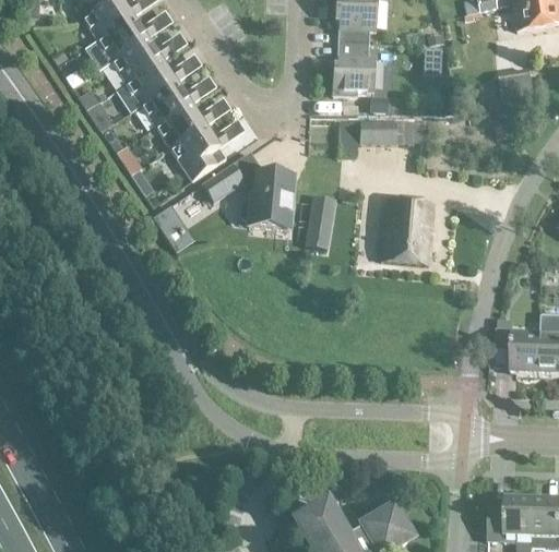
[(74,0),(74,6),(83,18),(109,0),(74,0)]
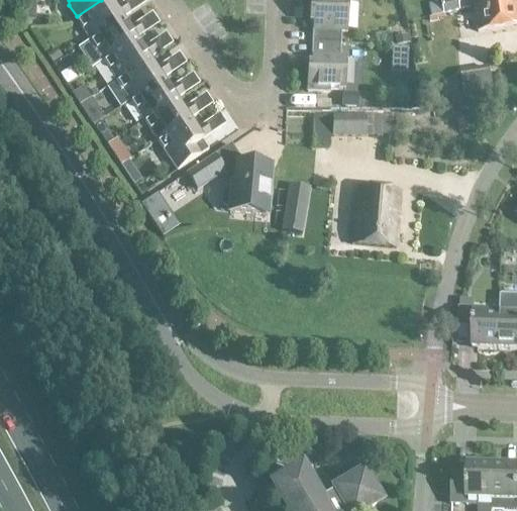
[(90,36),(121,15),(130,9),(125,2),(117,8),(111,0),(101,0),(77,16),(90,36)]
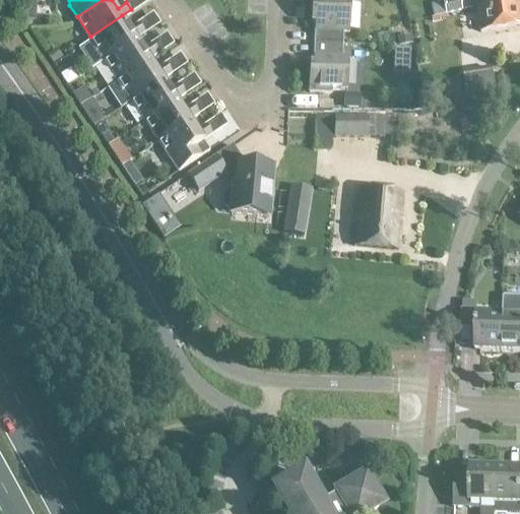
[(314,40),(341,41),(342,28),(348,29),(349,0),(312,0),(312,18),(314,18),(314,40)]
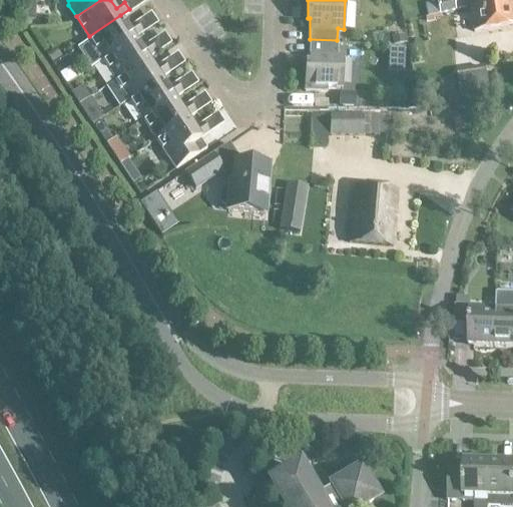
[(424,0),(428,13),(455,6),(453,0),(424,0)]
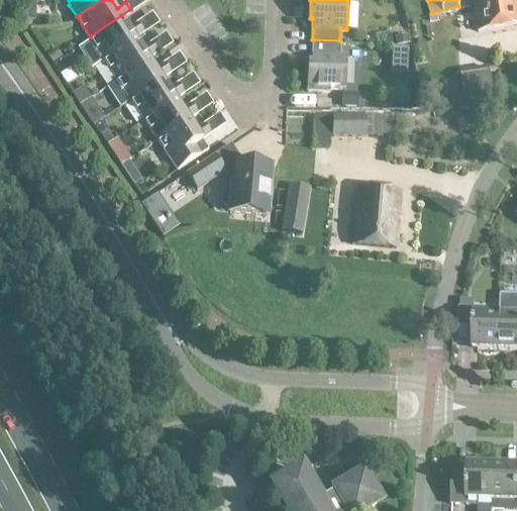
[(516,5),(516,0),(474,0),(478,27),(516,20),(516,5)]
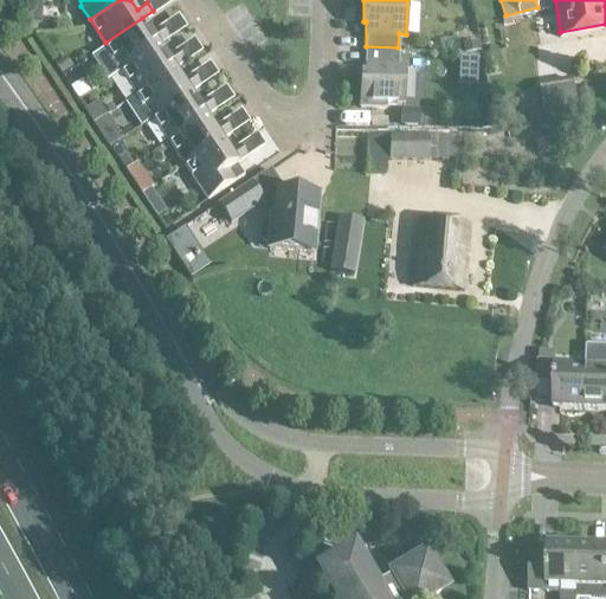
[(31,2),(30,19),(42,20),(43,4),(31,2)]
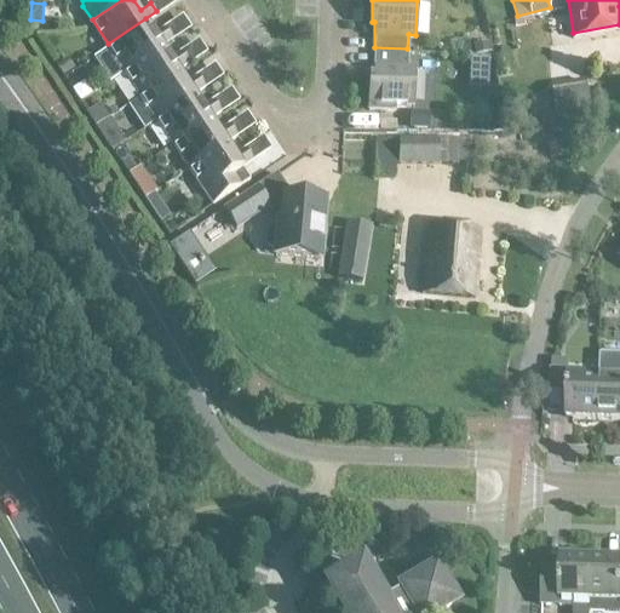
[(124,68),(162,43),(172,35),(167,27),(156,34),(145,18),(108,44),(124,68)]
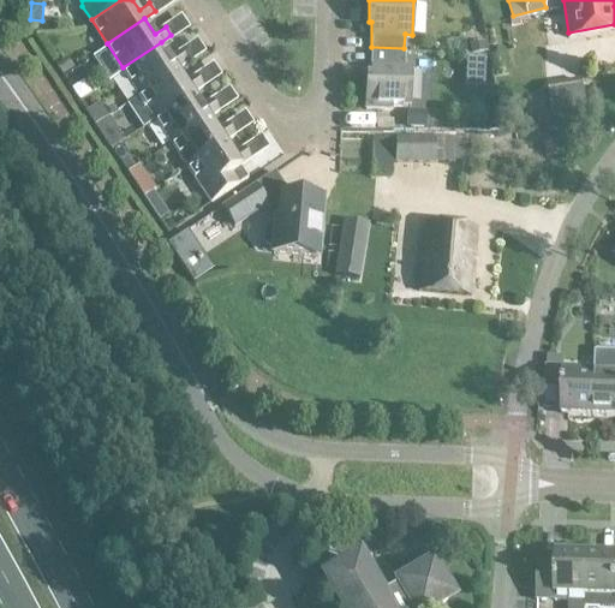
[(469,40),(471,51),(487,47),(484,37),(469,40)]
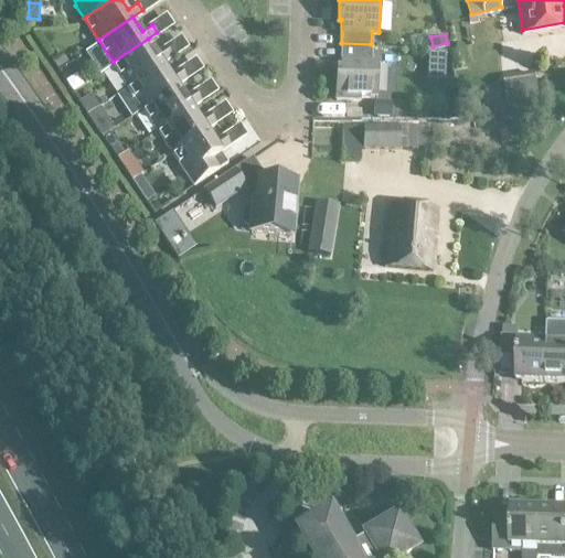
[(128,84),(162,61),(172,54),(167,46),(157,53),(148,39),(113,62),(128,84)]
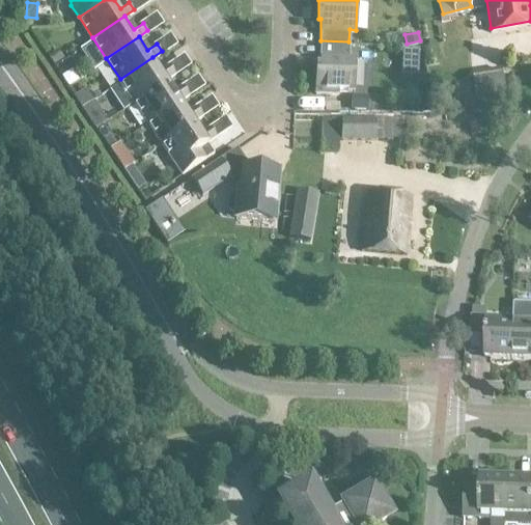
[(348,42),(320,40),(319,61),(316,61),(315,90),(338,90),(338,87),(354,88),(355,52),(348,52),(348,42)]
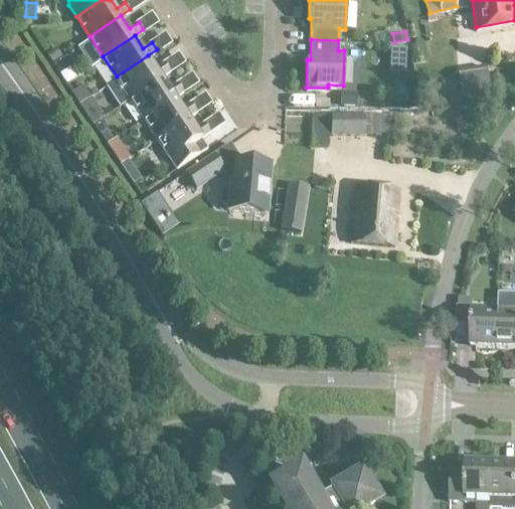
[(130,97),(161,75),(170,69),(165,62),(157,68),(148,55),(117,76),(130,97)]
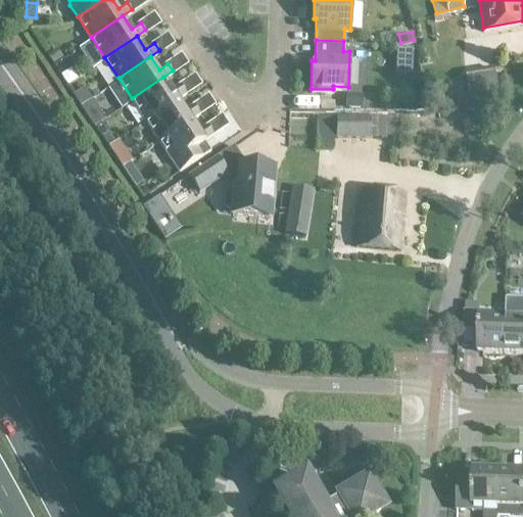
[(492,63),(463,68),(468,97),(485,95),(486,101),(498,99),(492,63)]
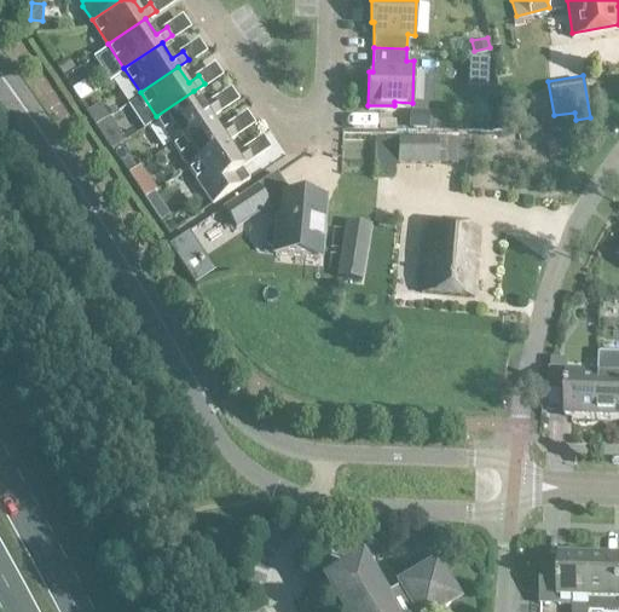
[(172,140),(210,115),(220,108),(215,99),(204,107),(194,91),(156,116),(172,140)]
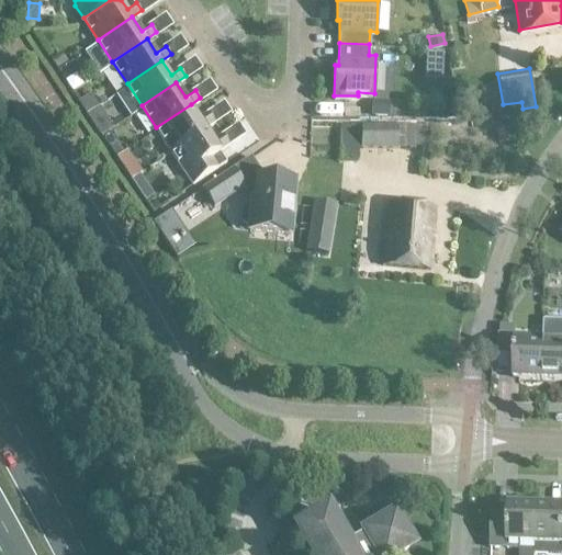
[(86,111),(99,102),(90,90),(77,98),(86,111)]
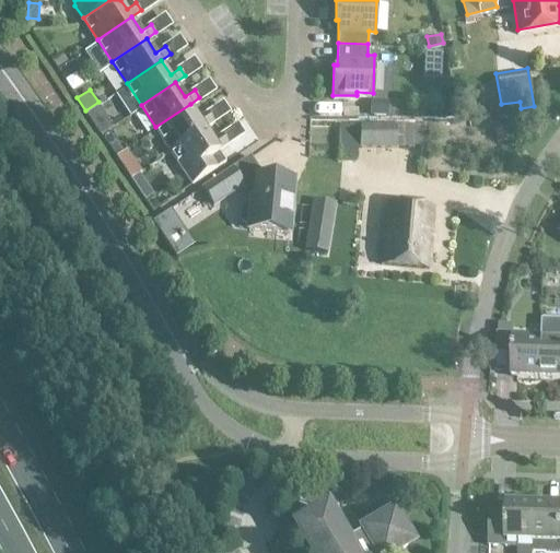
[(370,110),(388,112),(388,97),(371,96),(370,110)]
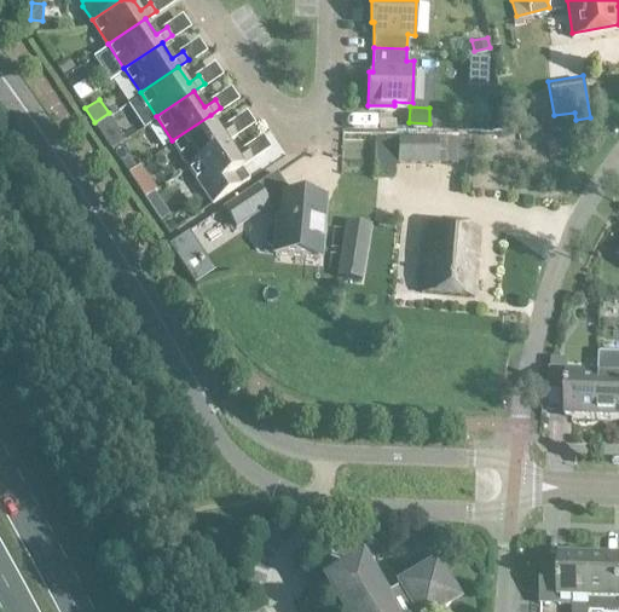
[(125,137),(109,113),(94,122),(110,146),(125,137)]
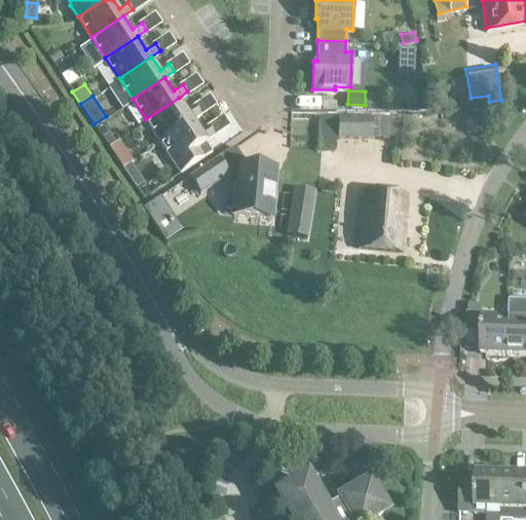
[(160,140),(192,118),(201,112),(196,105),(187,111),(179,98),(146,119),(160,140)]
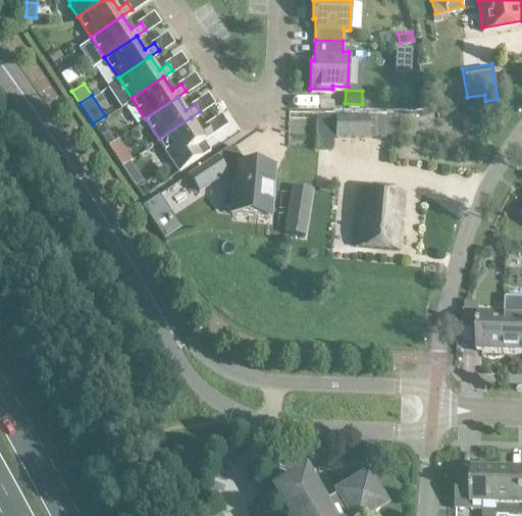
[(394,135),(394,113),(317,112),(316,144),(332,145),(332,135),(394,135)]
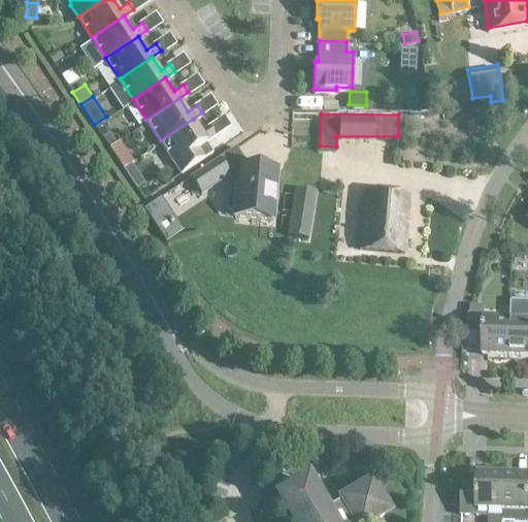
[(193,119),(161,140),(180,170),(213,150),(206,139),(216,133),(210,126),(202,132),(193,119)]
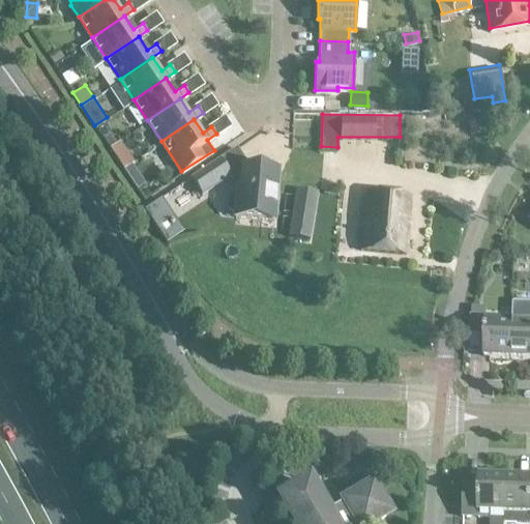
[(479,119),(469,121),(471,132),(481,129),(479,119)]
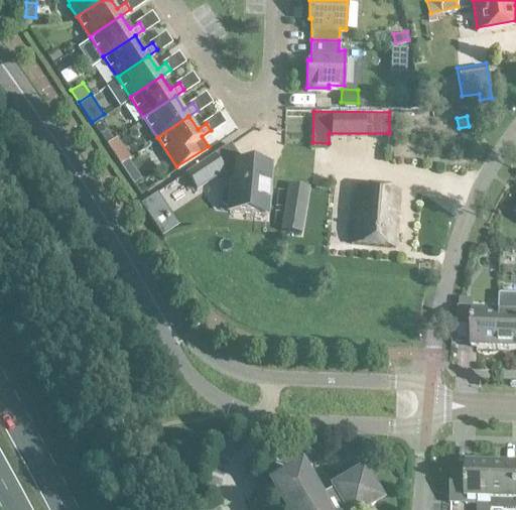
[(287,117),(288,148),(310,147),(309,117),(287,117)]
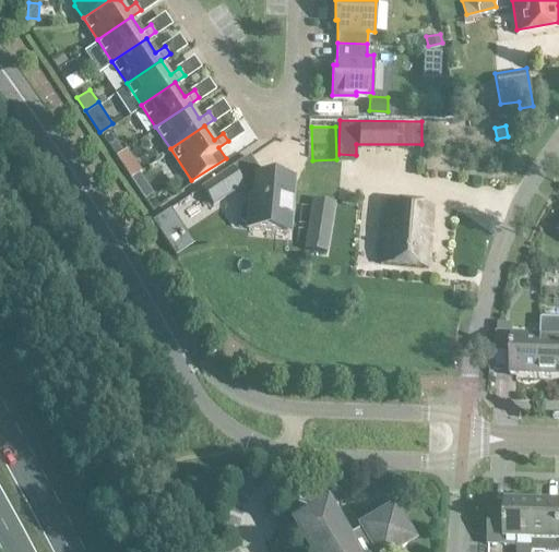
[(232,165),(202,183),(213,201),(242,181),(232,165)]
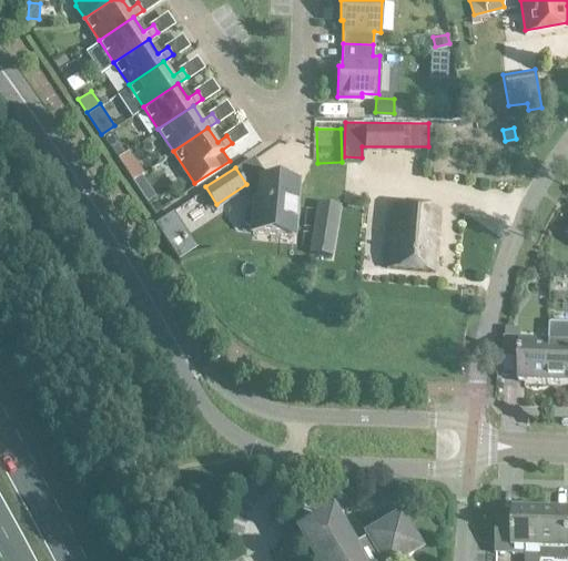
[(183,190),(178,172),(141,183),(148,202),(183,190)]
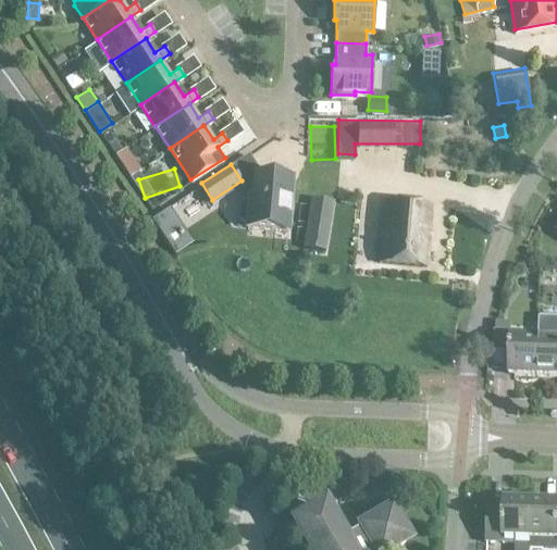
[(239,214),(243,217),(247,219),(247,224),(287,227),(292,175),(288,175),(288,173),(285,169),(279,169),(274,172),(274,174),(256,172),(254,194),(249,194),(249,200),(245,200),(240,202),(239,214)]
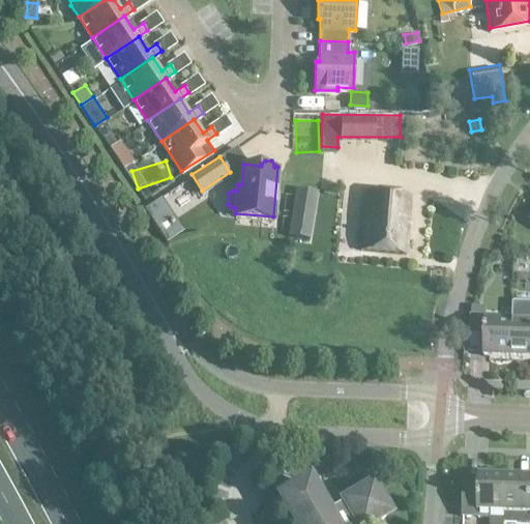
[(289,234),(310,237),(318,190),(296,185),(291,216),(292,216),(289,234)]
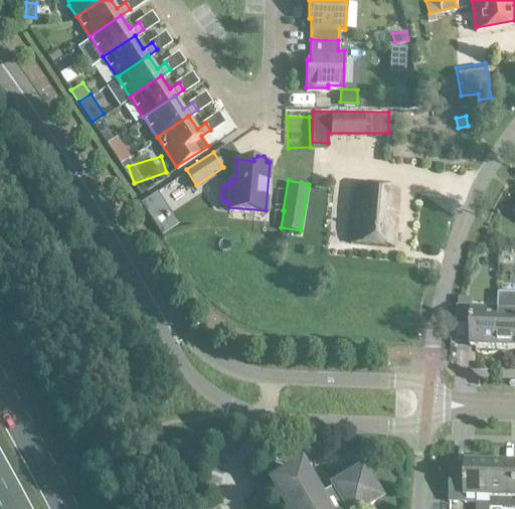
[(355,182),(350,239),(394,243),(400,187),(355,182)]
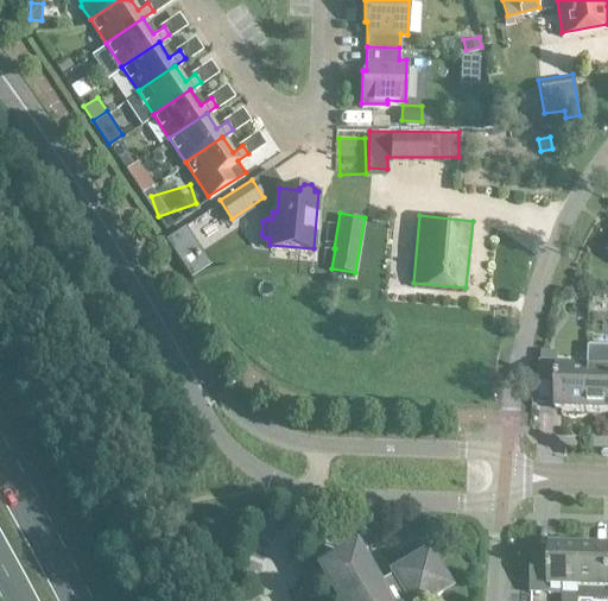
[(210,261),(185,225),(185,223),(165,236),(176,252),(191,274),(210,261)]
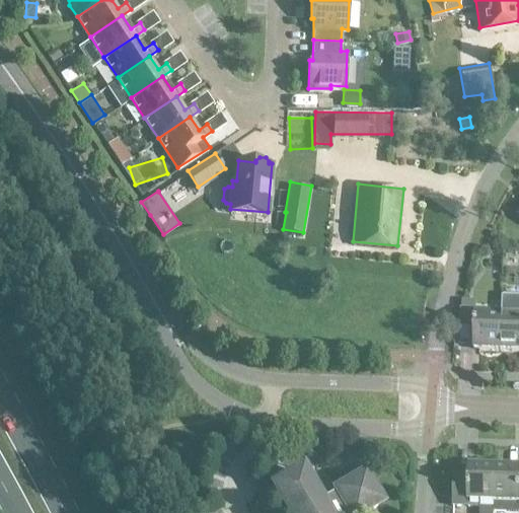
[(518,292),(501,292),(501,311),(500,347),(518,347),(518,292)]
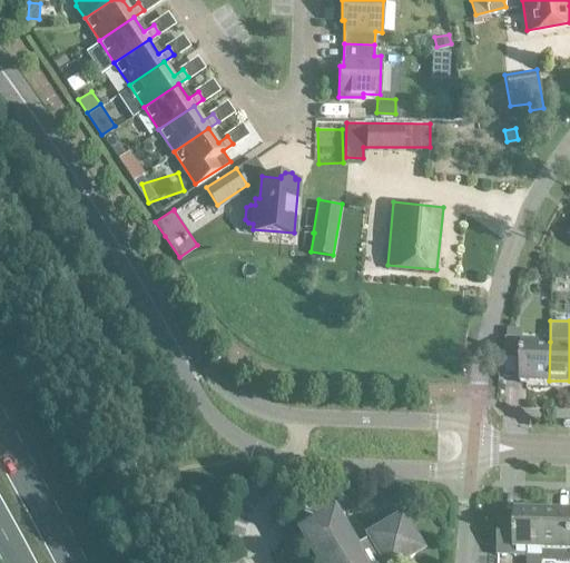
[(520,381),(549,381),(550,342),(538,342),(538,336),(505,335),(504,373),(520,374),(520,381)]
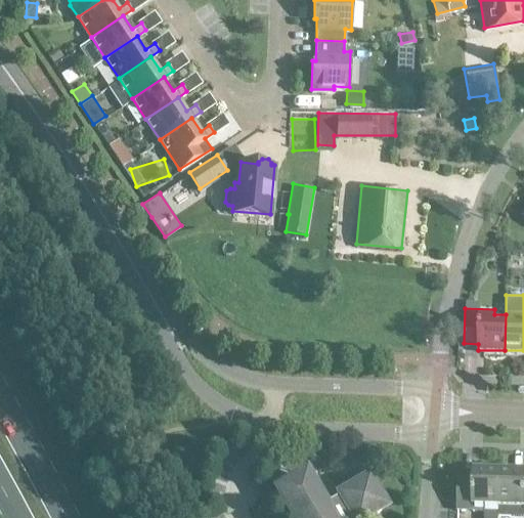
[(497,517),(498,513),(499,467),(473,466),(473,472),(459,472),(457,507),(484,508),(483,517),(497,517)]
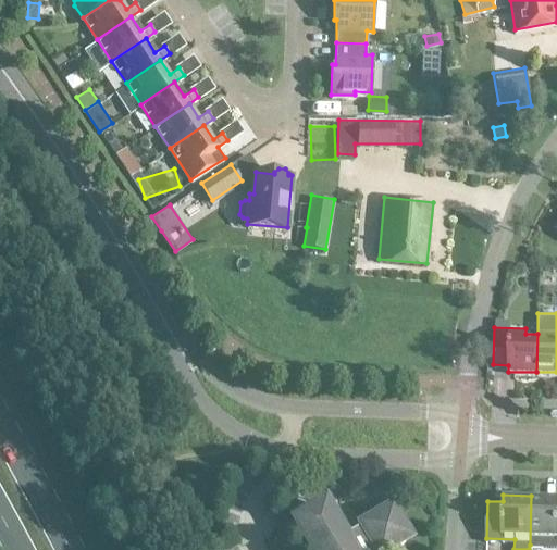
[(556,496),(531,496),(530,545),(556,546),(556,496)]
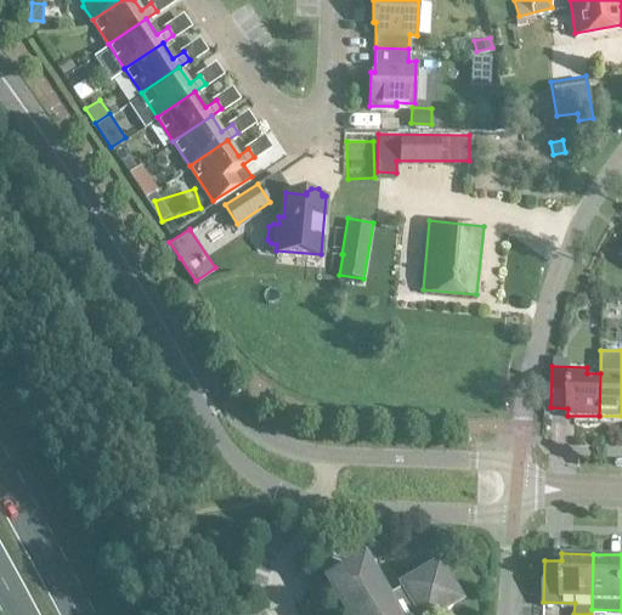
[(332,582),(329,586),(346,614),(434,614),(458,602),(437,564),(402,586),(399,580),(380,590),(366,564),(361,565),(356,566),(351,568),(348,570),(343,573),(339,575),(335,579),(332,582)]
